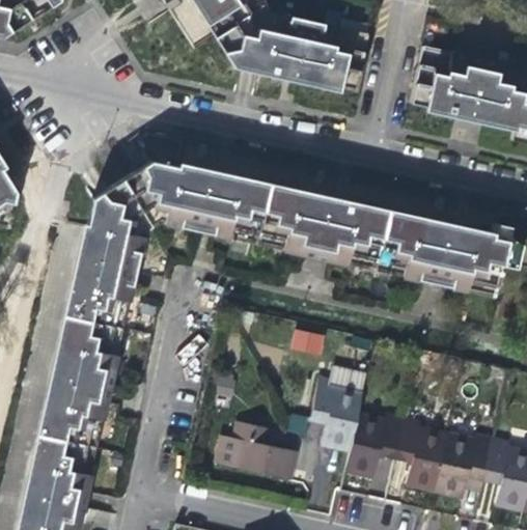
[(45,0),(0,0),(0,25),(19,29),(42,14),(45,0)]
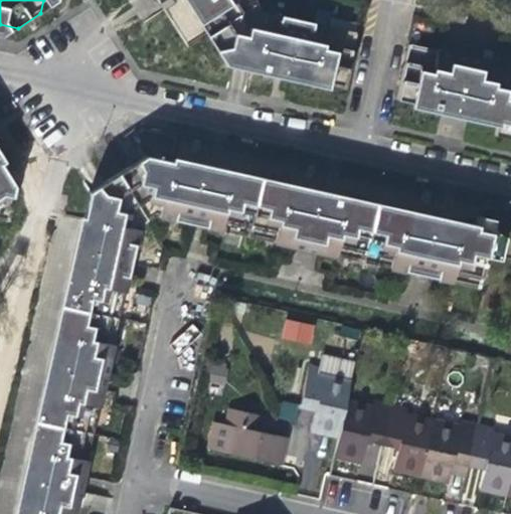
[(55,2),(55,0),(43,0),(40,13),(55,2)]
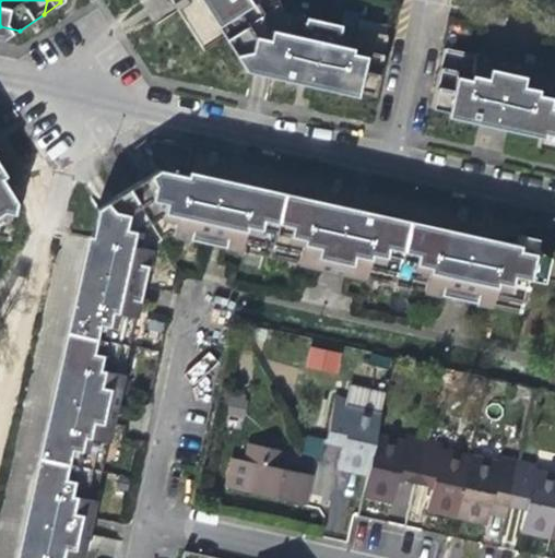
[(172,0),(204,52),(229,37),(245,27),(270,72),(310,82),(375,96),(387,43),(356,35),(358,30),(285,14),(281,7),(276,10),(270,0),(172,0)]
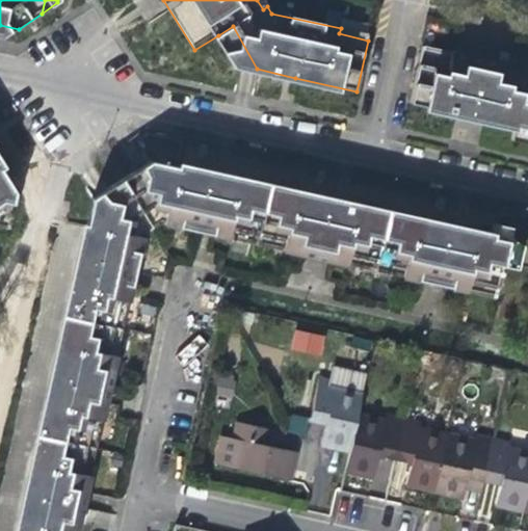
[(267,6),(263,0),(257,0),(263,9),(267,6)]
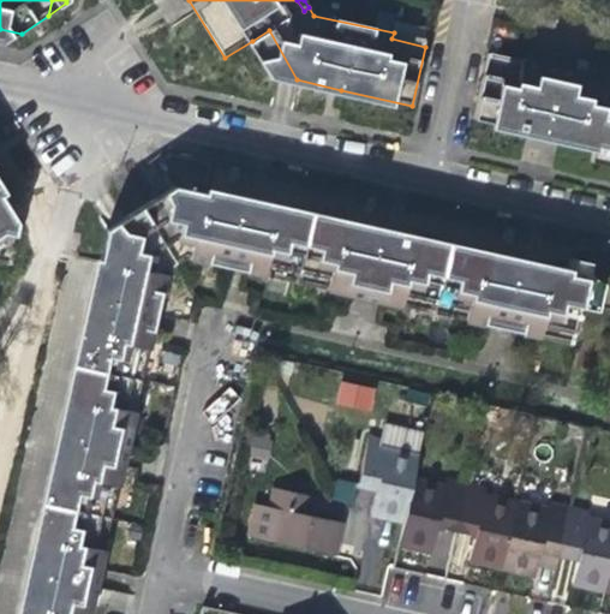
[(0,48),(1,49),(22,34),(0,29),(0,48)]
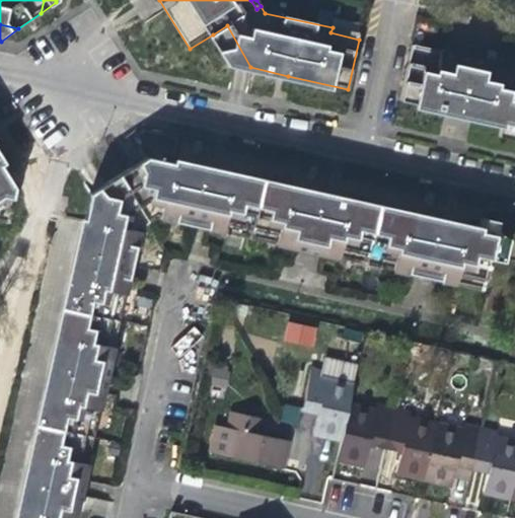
[(235,64),(250,67),(227,25),(213,34),(229,63),(235,64)]
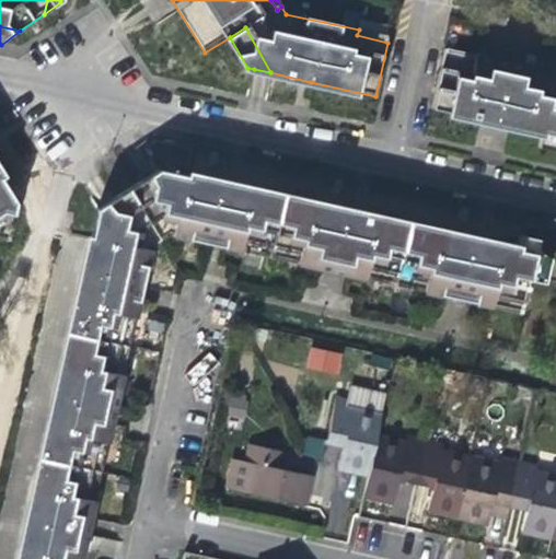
[(357,35),(387,43),(389,37),(359,30),(357,35)]
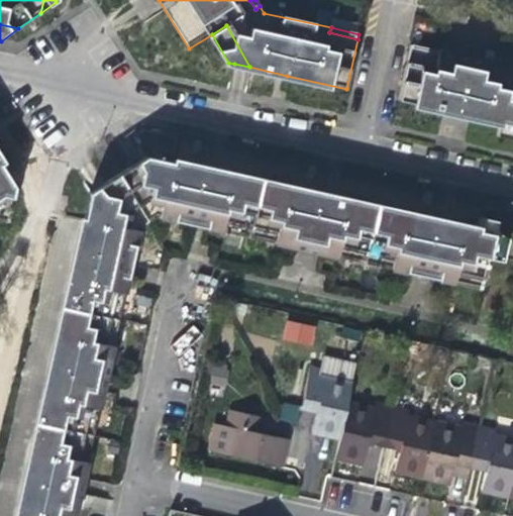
[(411,44),(410,52),(438,58),(440,52),(411,44)]
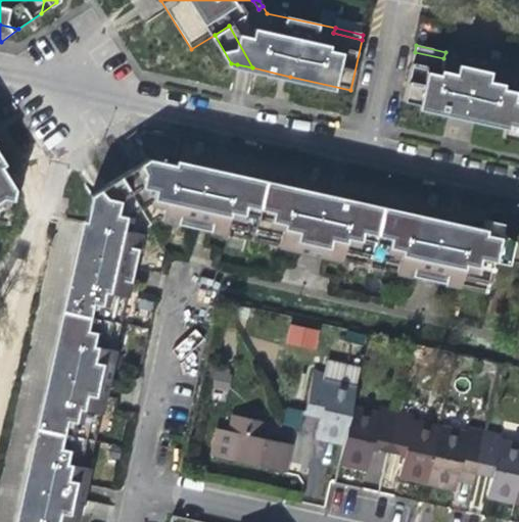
[(415,52),(404,102),(453,113),(464,115),(504,125),(507,125),(518,127),(518,75),(508,73),(510,67),(445,52),(443,58),(415,52)]
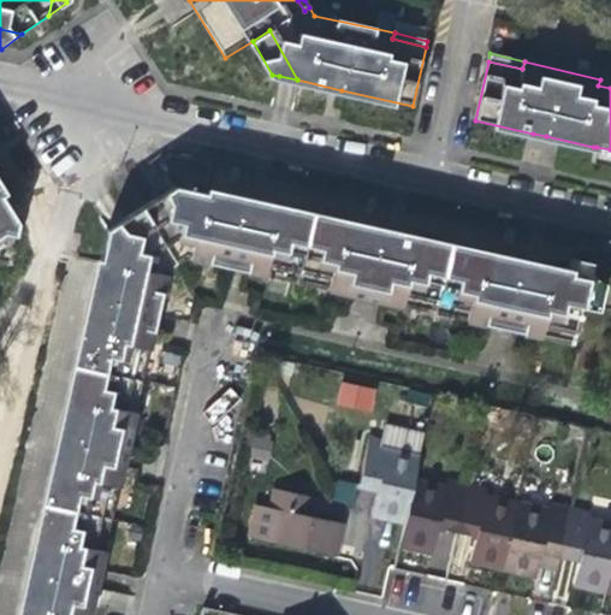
[(610,149),(597,147),(594,161),(610,164),(610,149)]
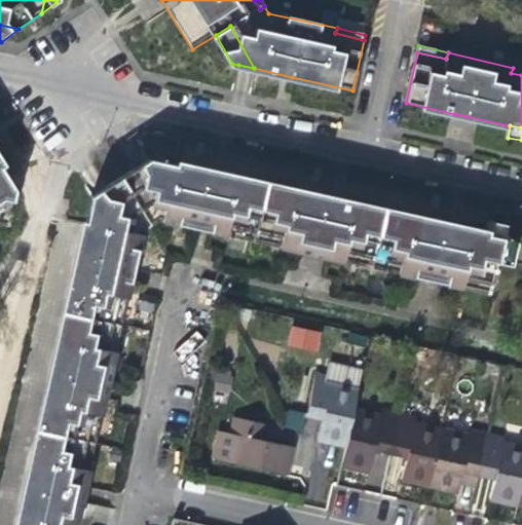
[(108,191),(115,202),(119,209),(114,235),(86,229),(59,223),(56,230),(48,264),(28,357),(2,472),(0,479),(0,524),(78,524),(89,475),(85,474),(91,446),(98,420),(102,421),(116,358),(112,358),(117,331),(123,304),(128,305),(144,236),(163,223),(230,238),(231,233),(258,239),(284,246),(283,250),(346,264),(347,260),(374,265),(401,271),(400,276),(462,291),(463,285),(494,292),(499,266),(504,250),(506,241),(507,235),(511,217),(443,201),(321,174),(207,148),(155,136),(143,144),(152,161),(179,167),(173,194),(146,188),(135,173),(108,191)]
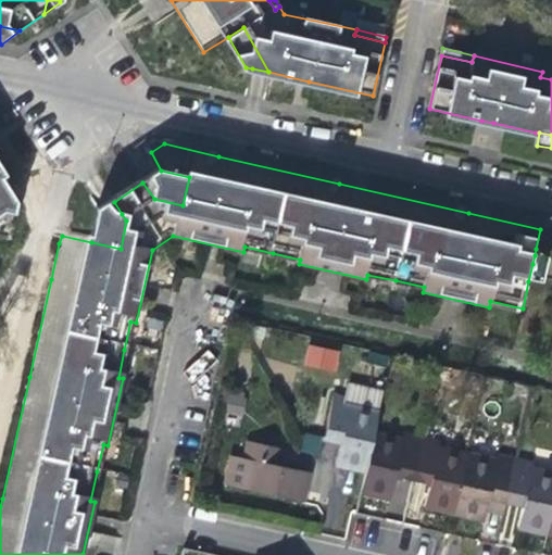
[(161,171),(142,183),(154,199),(183,205),(189,177),(161,171)]
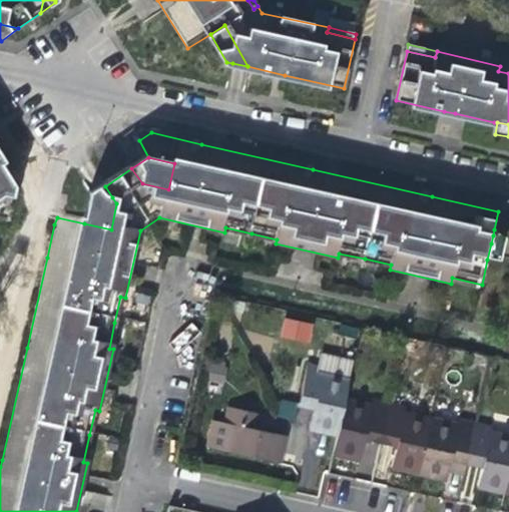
[(0,222),(6,224),(10,206),(7,201),(0,189),(0,187),(10,181),(0,164),(0,222)]
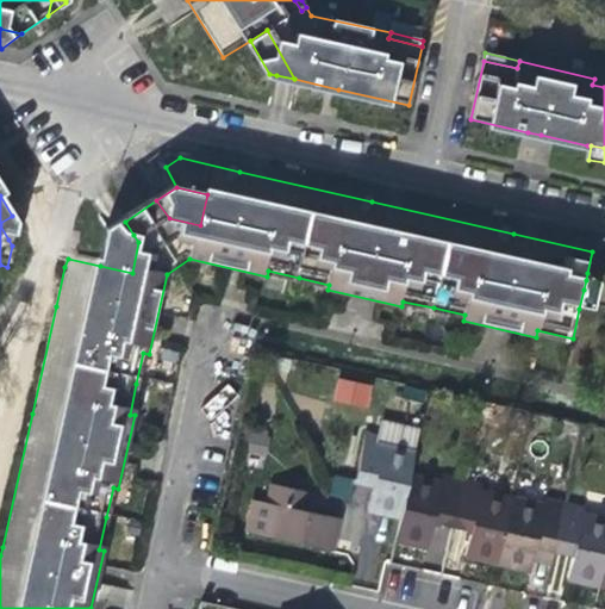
[(16,221),(12,216),(0,223),(0,225),(8,240),(16,221)]
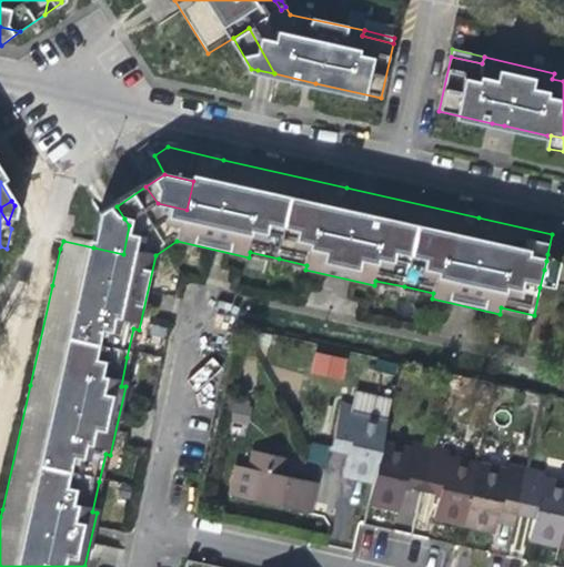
[(100,216),(93,247),(123,254),(129,225),(124,219),(101,215),(100,216)]
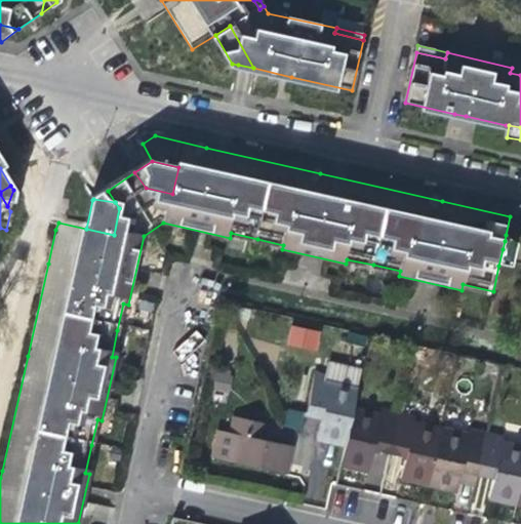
[(230,238),(255,244),(257,239),(231,233),(230,238)]
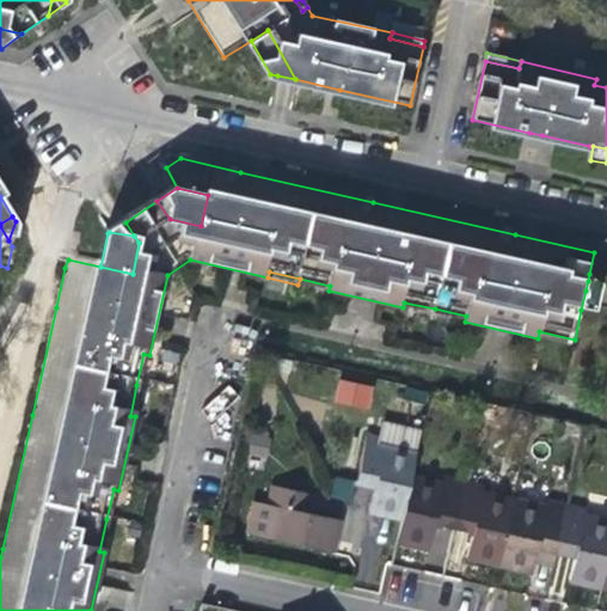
[(592,280),(589,274),(588,281),(586,291),(601,292),(602,286),(599,285),(594,282),(592,280)]
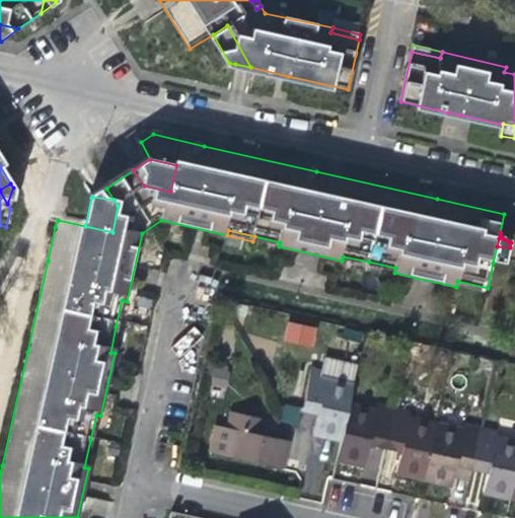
[(254,236),(252,241),(279,246),(280,242),(254,236)]
